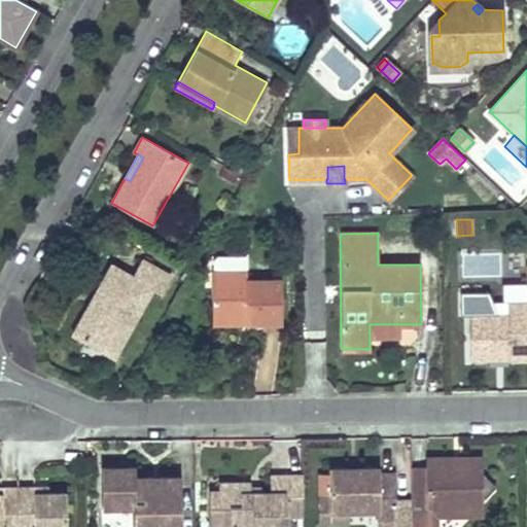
[(246,272),(246,256),(217,256),(213,259),(214,272),(246,272)]
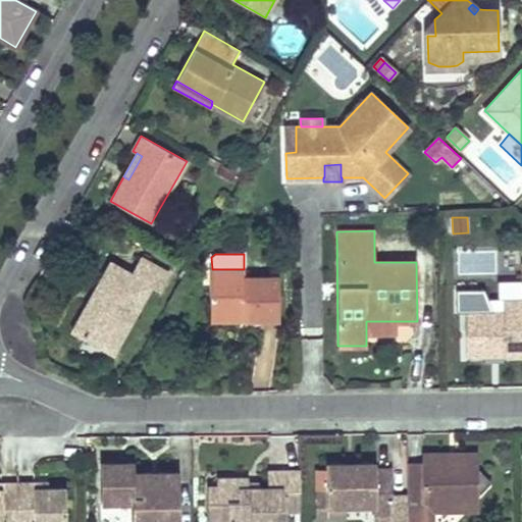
[(88,302),(71,330),(112,353),(150,285),(159,291),(168,274),(140,258),(131,273),(110,262),(92,295),(95,297),(91,304),(88,302)]
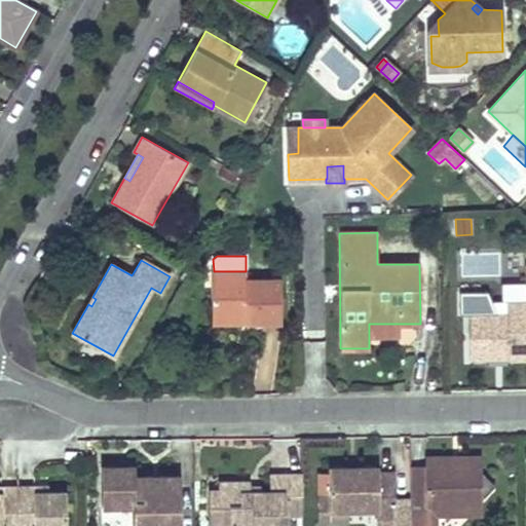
[(280,322),(280,278),(246,279),(246,271),(214,271),(211,271),(212,314),(246,314),(246,322),(280,322)]
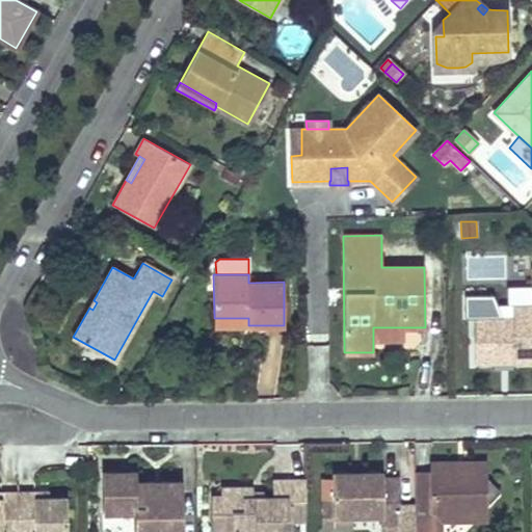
[(502,317),(493,294),(464,295),(464,318),(473,317),(474,363),(494,363),(512,362),(514,362),(513,351),(531,350),(531,306),(512,307),(512,317),(502,317)]
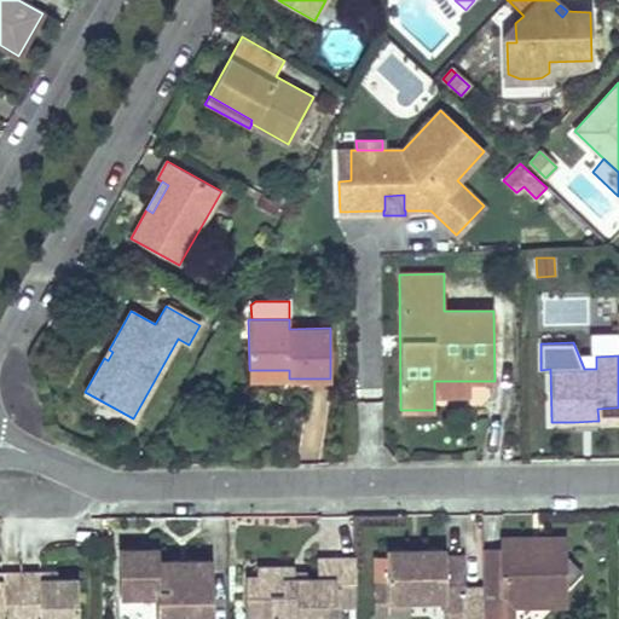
[(249,370),(249,380),(289,379),(289,370),(249,370)]
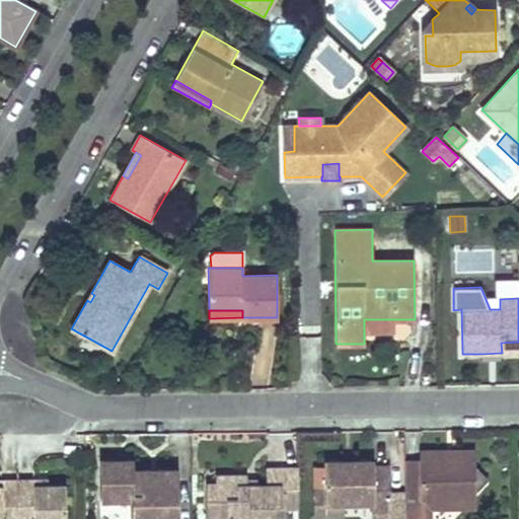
[(364,331),(390,330),(390,319),(364,319),(364,331)]
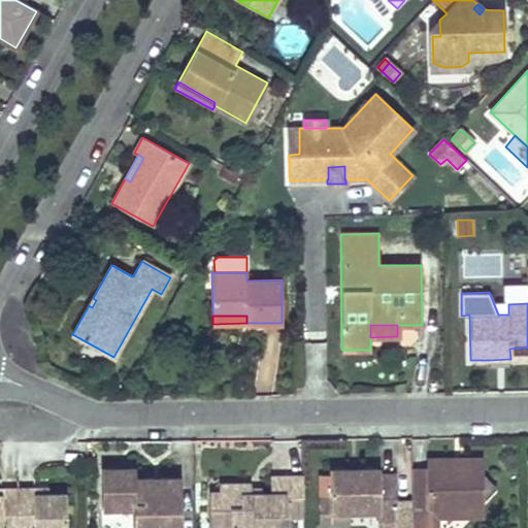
[(527,348),(509,349),(510,359),(527,358),(527,348)]
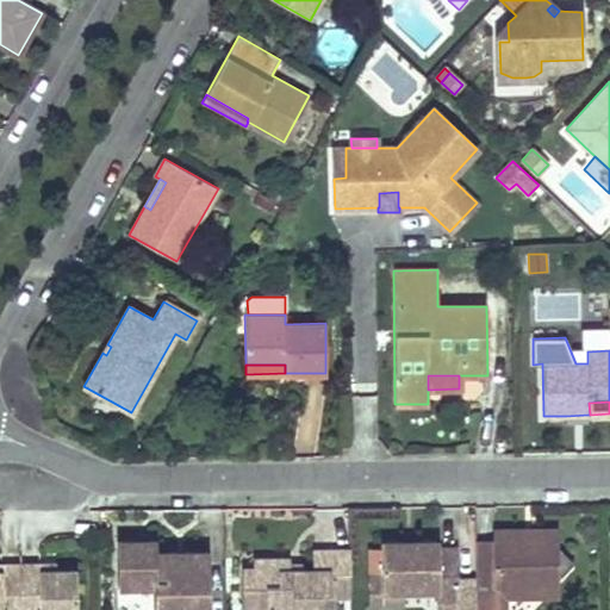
[(558,528),(539,529),(558,542),(558,528)]
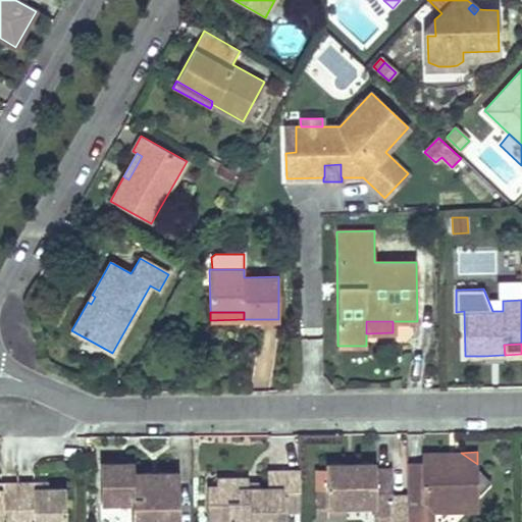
[(477,496),(490,481),(477,464),(461,453),(456,459),(444,459),(437,453),(430,453),(422,462),(407,462),(407,521),(431,521),(427,518),(432,512),(438,517),(444,511),(453,502),(462,511),(477,496)]
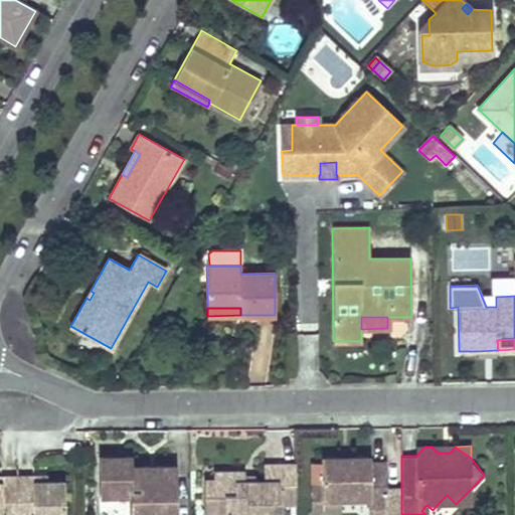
[(424,447),(415,447),(416,456),(424,447)]
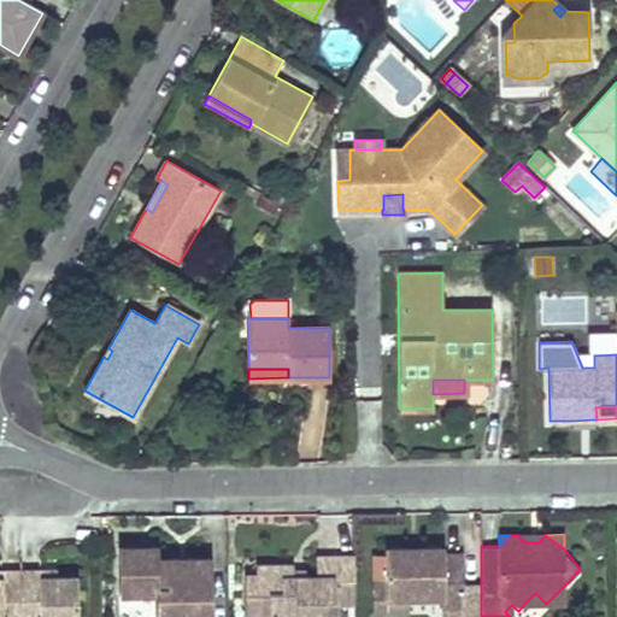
[(210,616),(210,558),(157,558),(157,546),(119,547),(119,594),(156,594),(156,616),(210,616)]
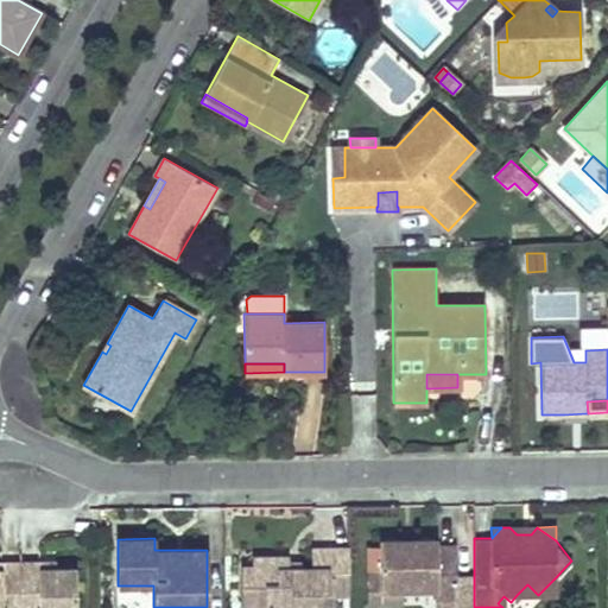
[(456,575),(456,546),(437,548),(437,540),(379,542),(380,572),(368,572),(368,606),(401,606),(401,589),(436,588),(436,597),(441,597),(457,596),(456,575)]
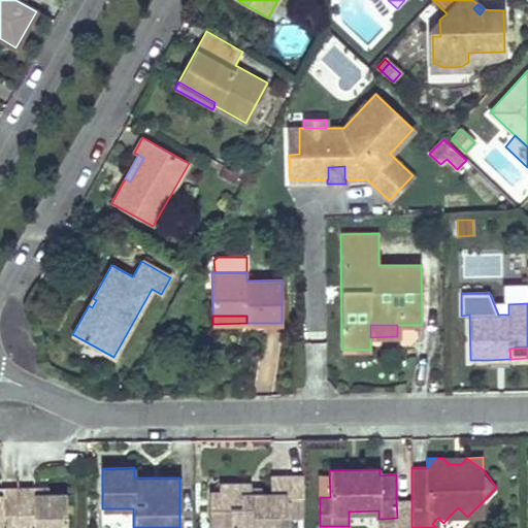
[(272,527),(273,513),(288,513),(299,513),(299,517),(303,517),(303,475),(271,475),(272,493),(250,493),(250,483),(221,483),(221,491),(210,492),(210,527),(272,527)]
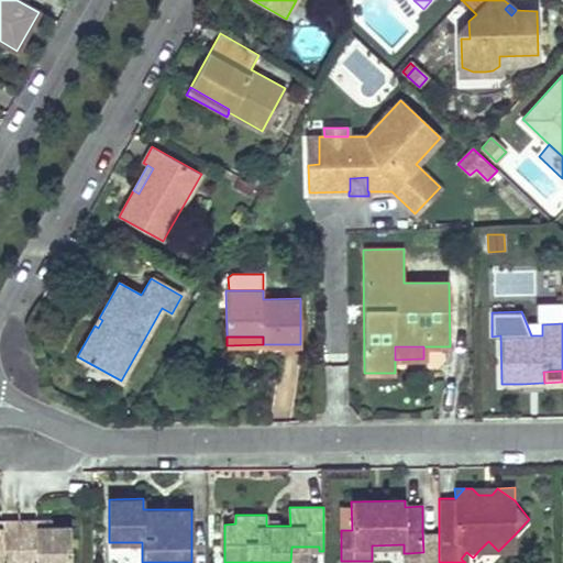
[(19,521),(19,562),(70,562),(70,527),(51,527),(37,527),(36,520),(19,521)]
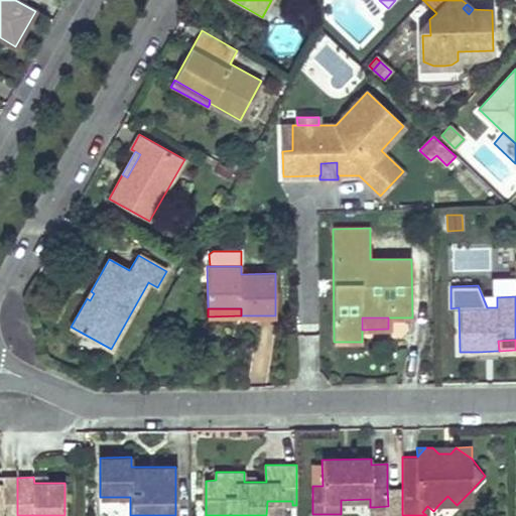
[(0,515),(17,515),(17,478),(0,478),(0,484),(0,515)]
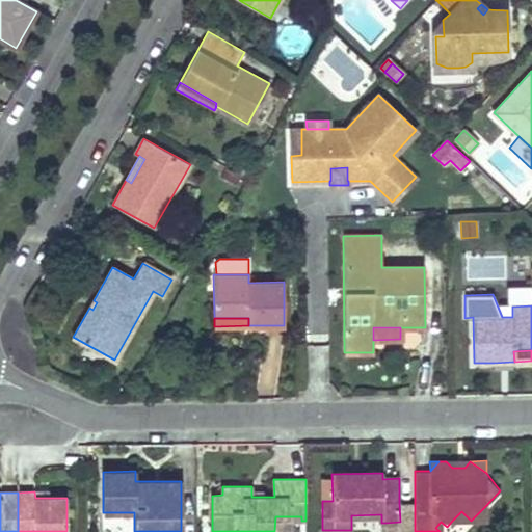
[(415,531),(415,503),(399,503),(400,522),(386,523),(386,531),(415,531)]
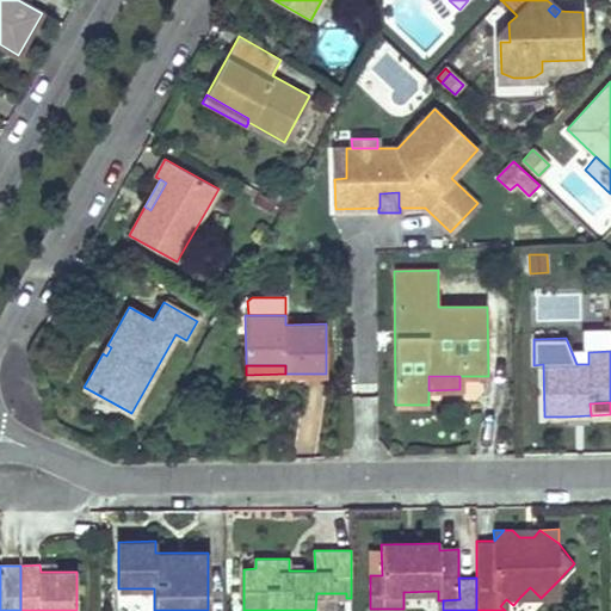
[(559,599),(559,580),(541,598),(559,599)]
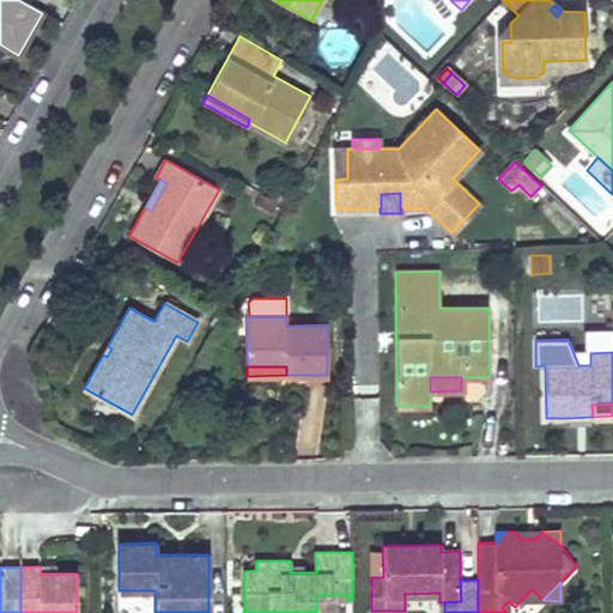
[(521,600),(542,600),(532,589),(521,600)]
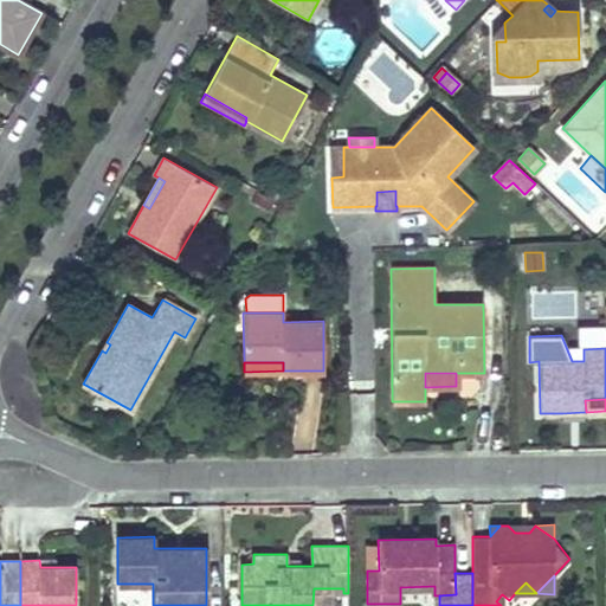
[(313,605),(330,605),(330,588),(314,588),(313,605)]
